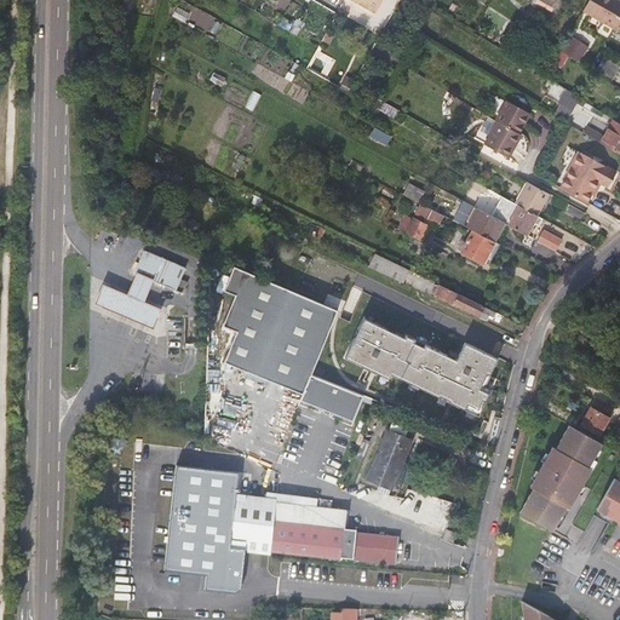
[(382,0),(355,0),(375,11),(382,0)]
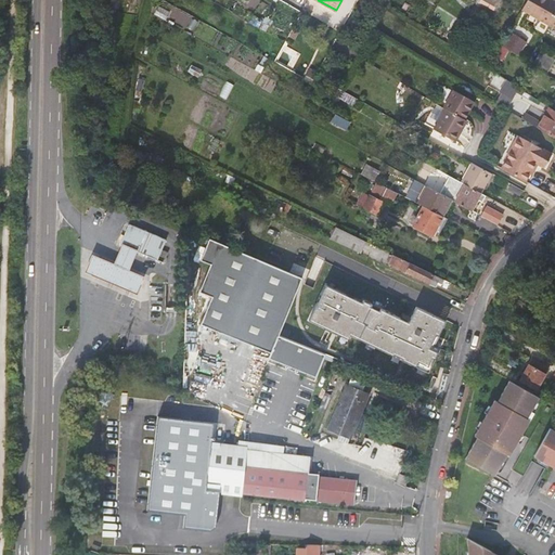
[(479,0),(495,9),(500,0),(479,0)]
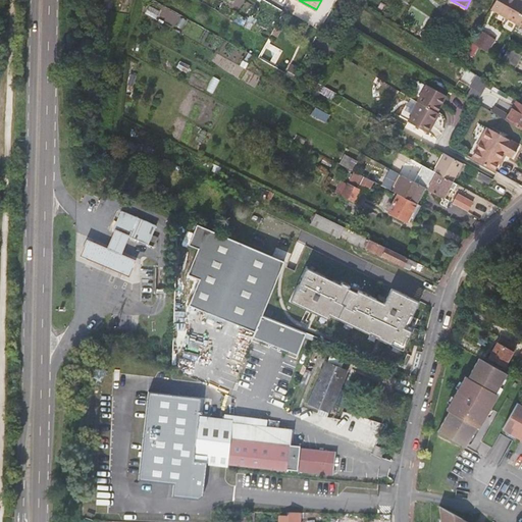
[(521,2),(517,0),(494,0),(489,9),(515,24),(521,11),(521,2)]
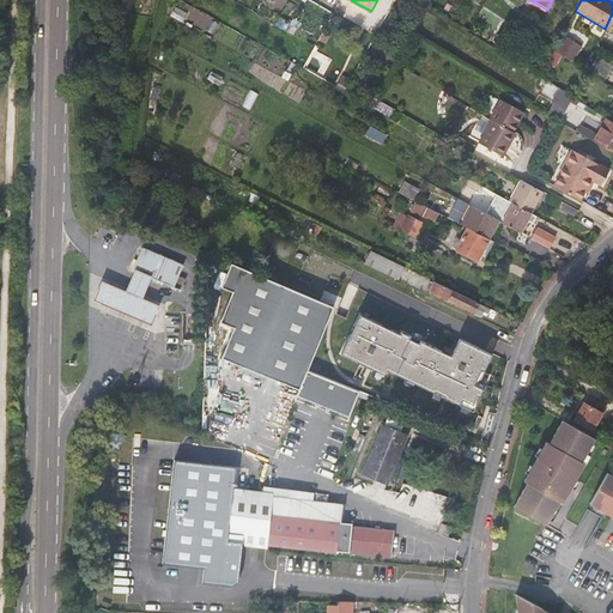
[(564,37),(556,50),(557,52),(570,60),(578,47),(564,37)]
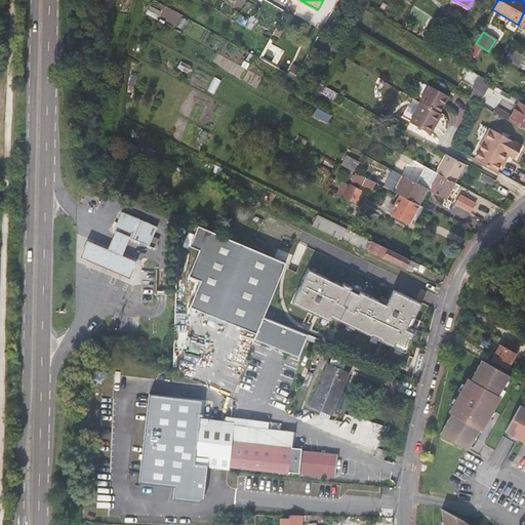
[(516,70),(524,54),(513,47),(505,62),(516,70)]
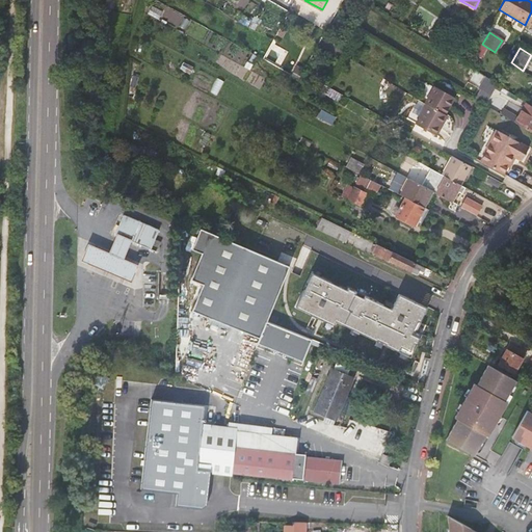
[(303,71),(296,67),(293,73),(300,76),(303,71)]
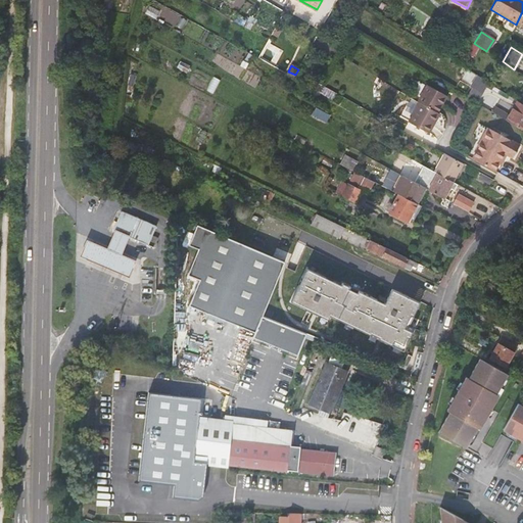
[(428,132),(431,125),(428,124),(435,111),(441,101),(438,100),(441,93),(425,84),(416,101),(418,102),(408,121),(428,132)]
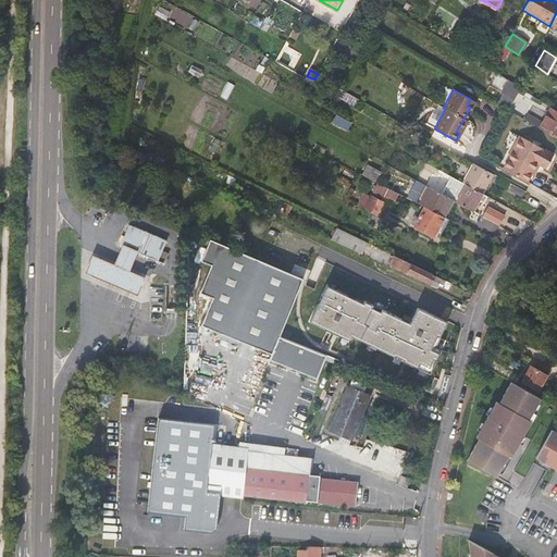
[(556,110),(552,108),(540,128),(556,138),(556,110)]
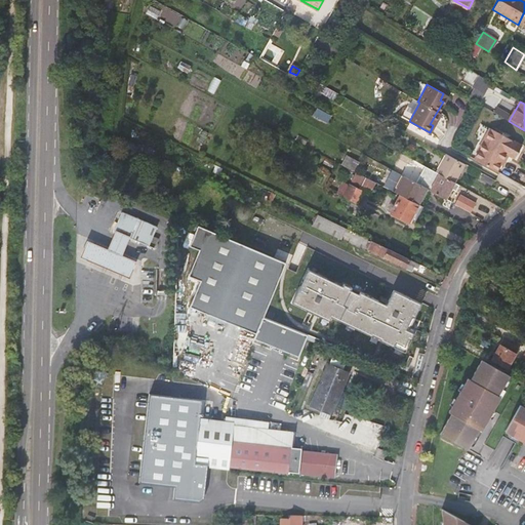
[(327,122),(330,115),(318,108),(314,115),(327,122)]
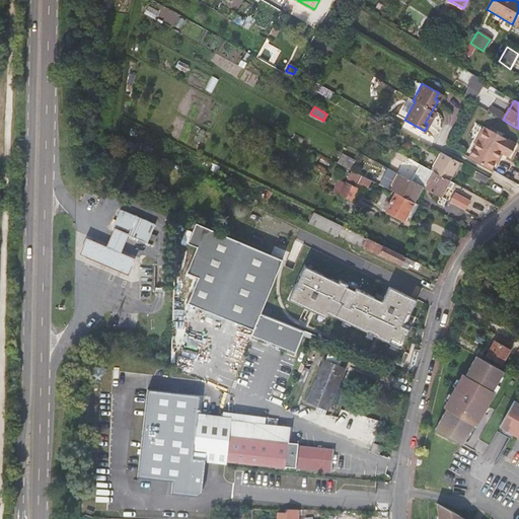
[(435,113),(432,110),(425,123),(428,124),(435,113)]
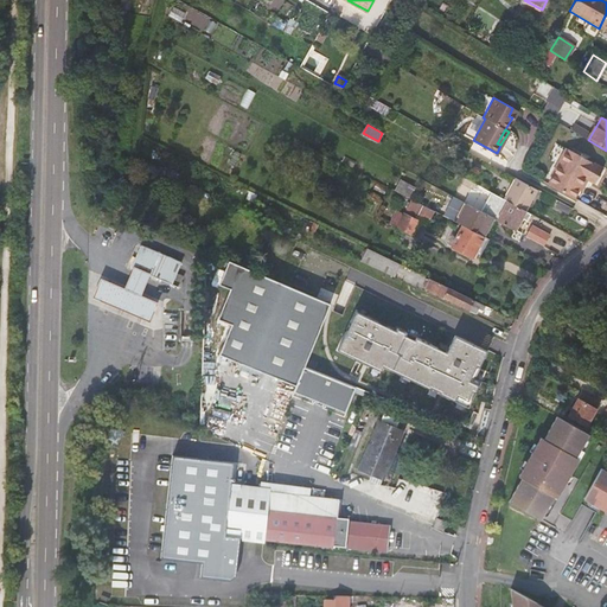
[(572,197),(577,186),(583,177),(587,178),(594,183),(602,170),(564,148),(556,163),(558,164),(553,173),(547,184),(572,197)]
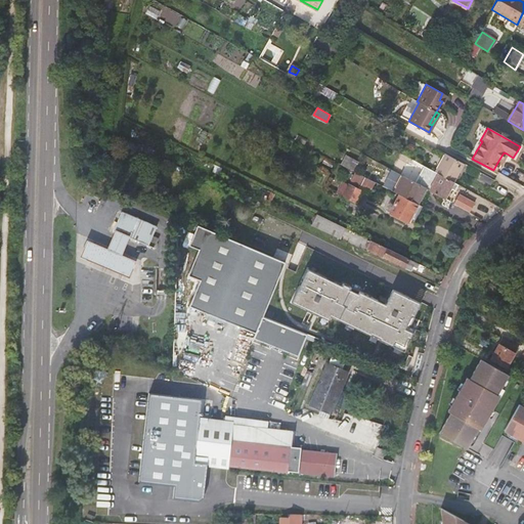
[(520,146),(513,158),(515,159),(516,160),(522,148),(520,146)]
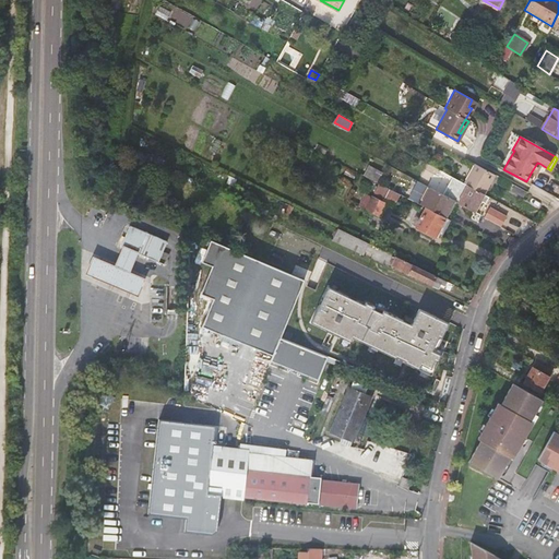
[(484,195),(495,175),(474,163),(463,183),(468,187),(484,195)]
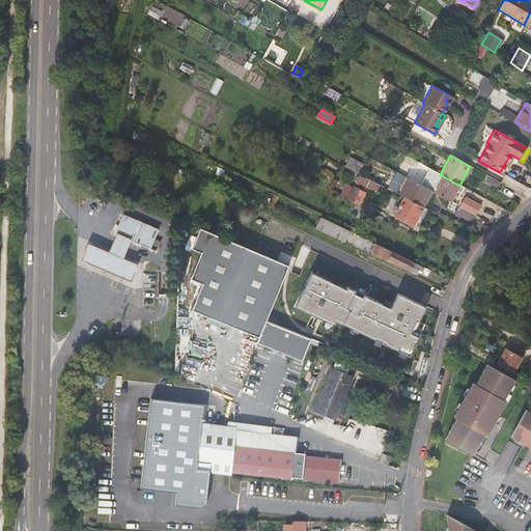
[(137,187),(144,171),(133,166),(126,182),(137,187)]
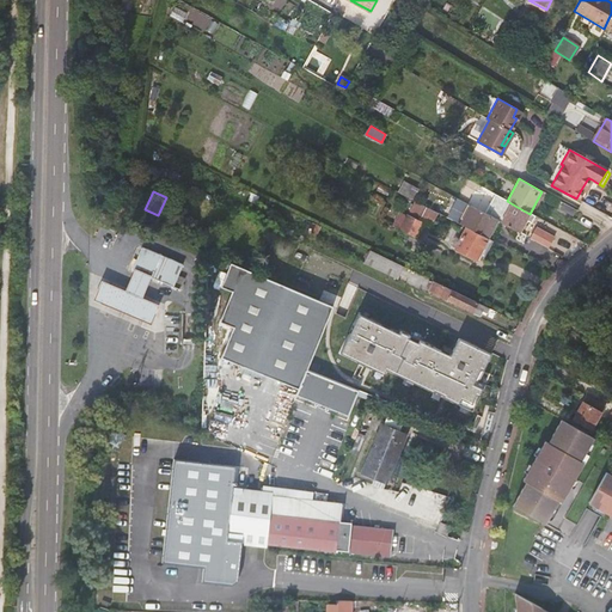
[(415,201),(409,210),(434,224),(439,213),(415,201)]
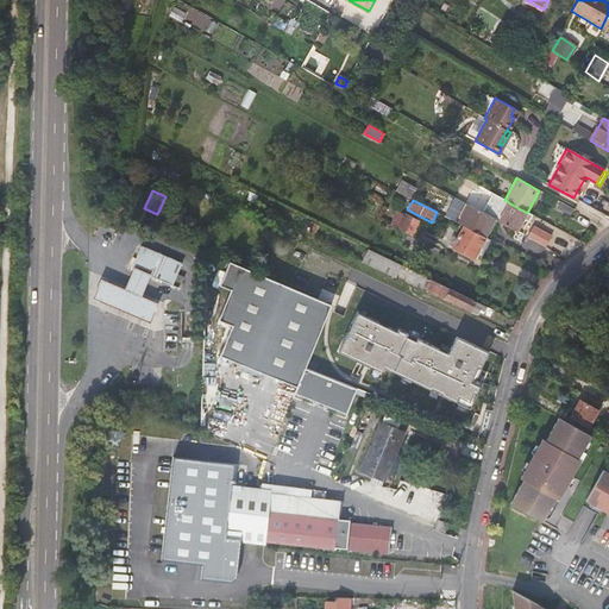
[(510,203),(500,221),(518,232),(527,213),(510,203)]
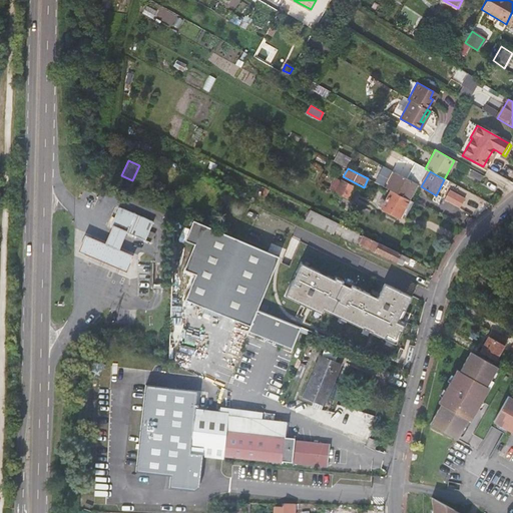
[(480,181),(482,177),(473,172),(471,176),(480,181)]
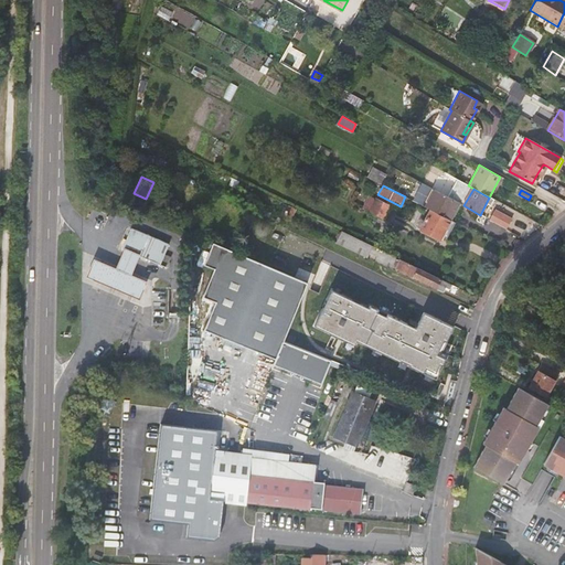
[(436,191),(426,209),(432,211),(450,221),(459,203),(436,191)]
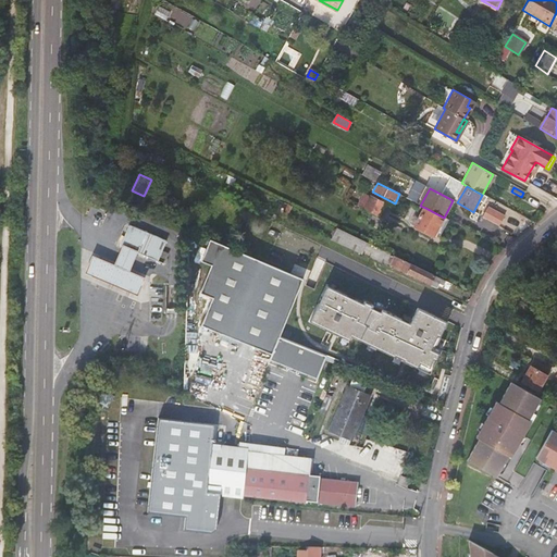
[(363,209),(378,217),(383,203),(370,196),(363,209)]
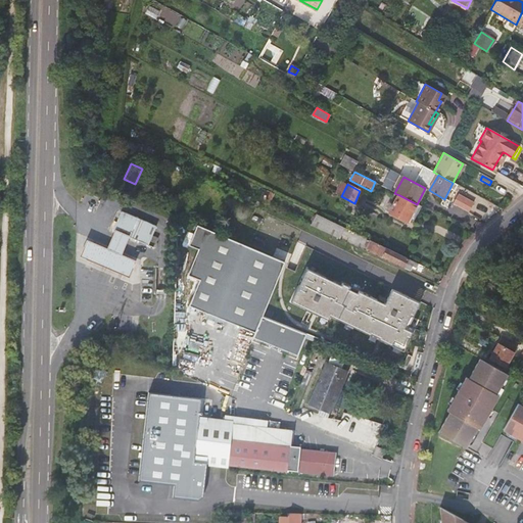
[(417,204),(399,195),(389,214),(408,223),(417,204)]
